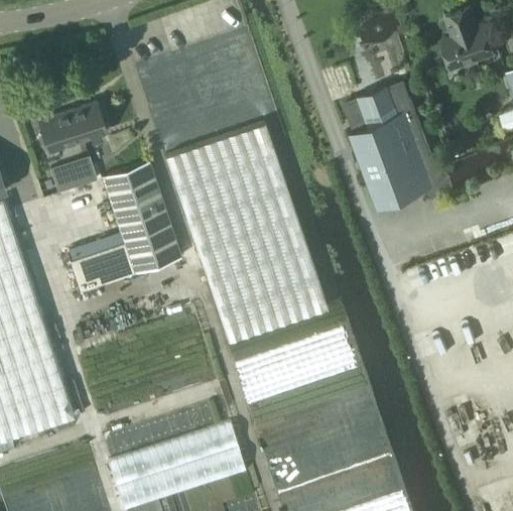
[(497,58),(488,31),(480,33),(473,13),(449,21),(456,41),(444,46),(453,73),(497,58)]
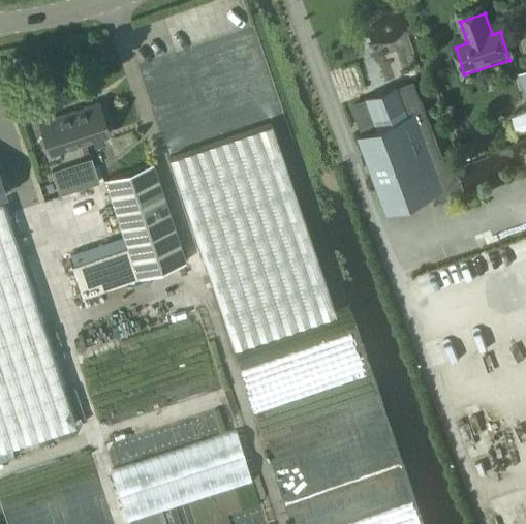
[(363,126),(364,129),(365,129),(368,136),(363,139),(360,140),(359,137),(358,137),(369,168),(373,167),(390,212),(429,197),(431,196),(432,198),(433,198),(429,186),(433,184),(445,196),(459,182),(444,168),(444,167),(425,115),(423,116),(419,106),(422,105),(414,88),(399,93),(399,91),(398,90),(397,90),(398,93),(369,104),(368,101),(367,101),(367,102),(368,104),(357,110),(363,126)]
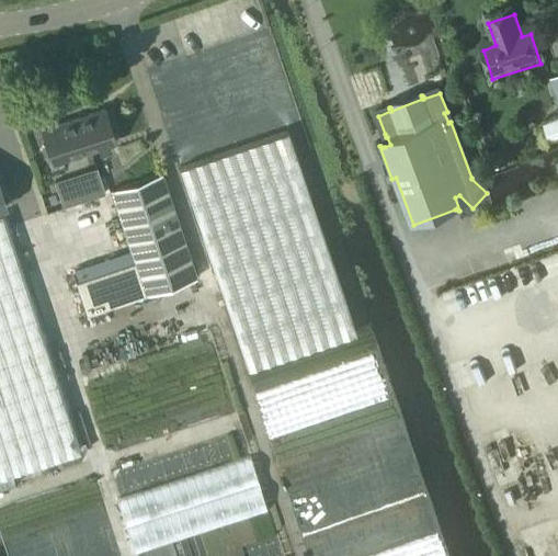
[(43,135),(55,168),(116,147),(105,114),(43,135)]
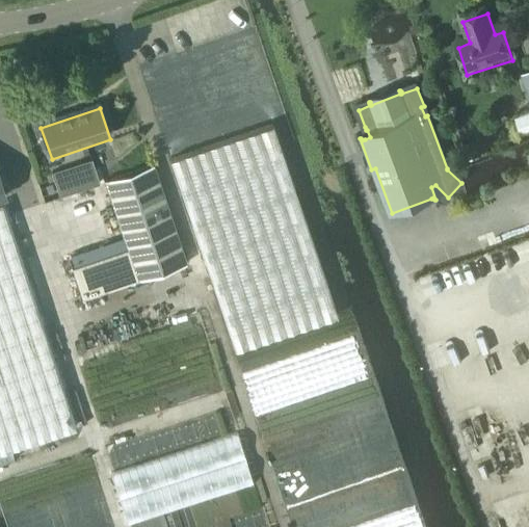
[(528,115),(518,121),(524,137),(528,135),(528,115)]
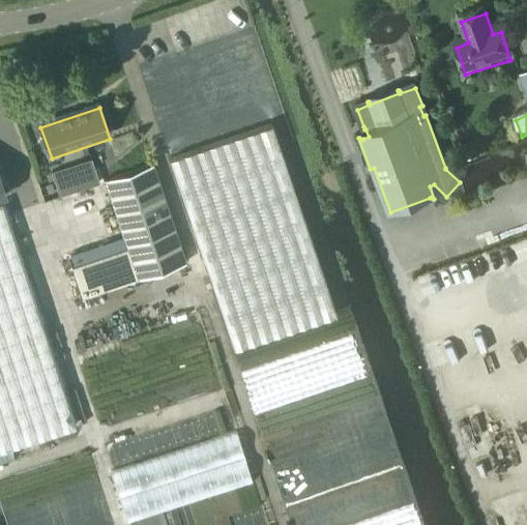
[(272,128),(171,164),(234,352),(337,318),(272,128)]
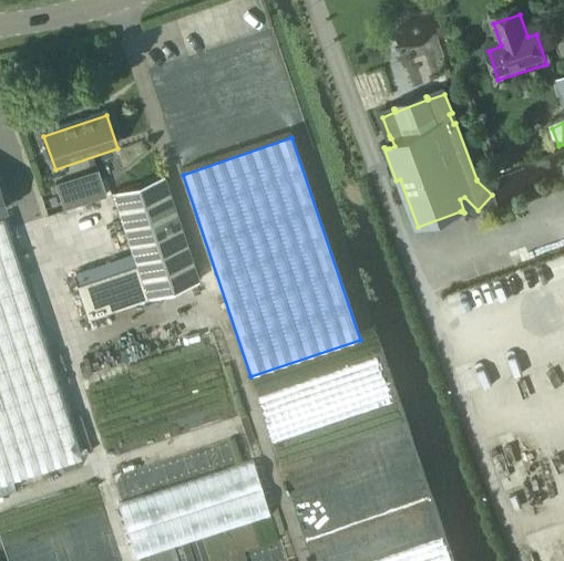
[(514,170),(510,158),(498,163),(502,175),(514,170)]
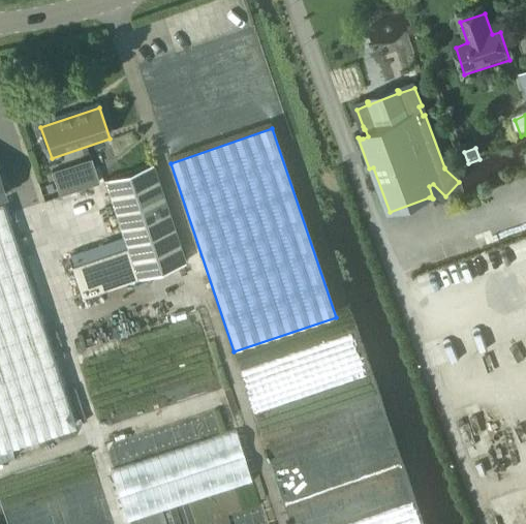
[(93,162),(82,166),(90,190),(101,186),(93,162)]
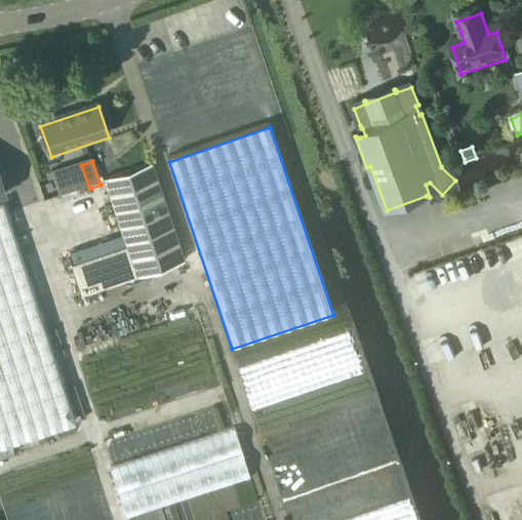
[(185,265),(169,220),(151,167),(105,183),(137,280),(185,265)]
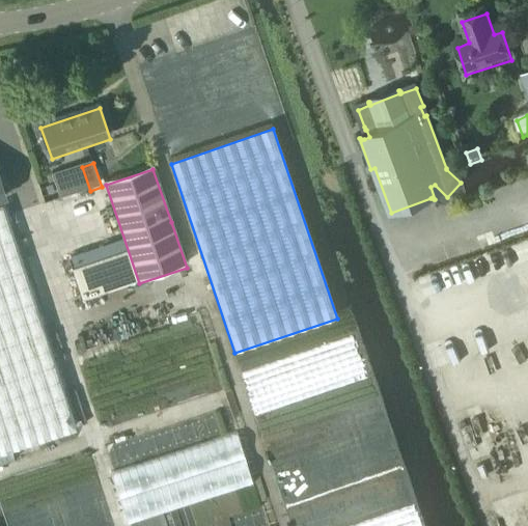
[(0,211),(0,459),(80,432),(4,210),(0,211)]
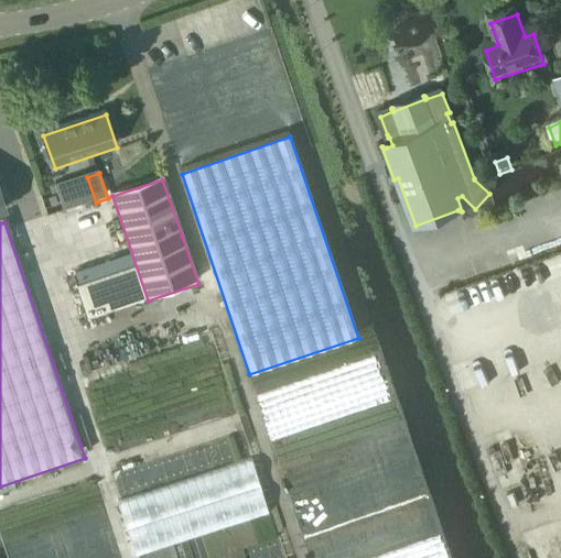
[(136,269),(77,288),(88,320),(147,301),(136,269)]
